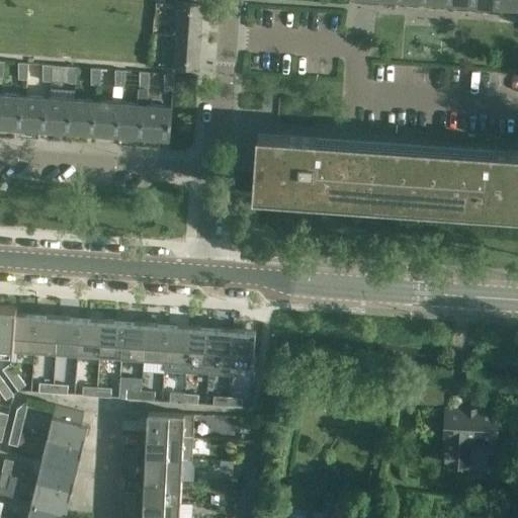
[(179,2),(177,34),(200,36),(202,4),(179,2)]
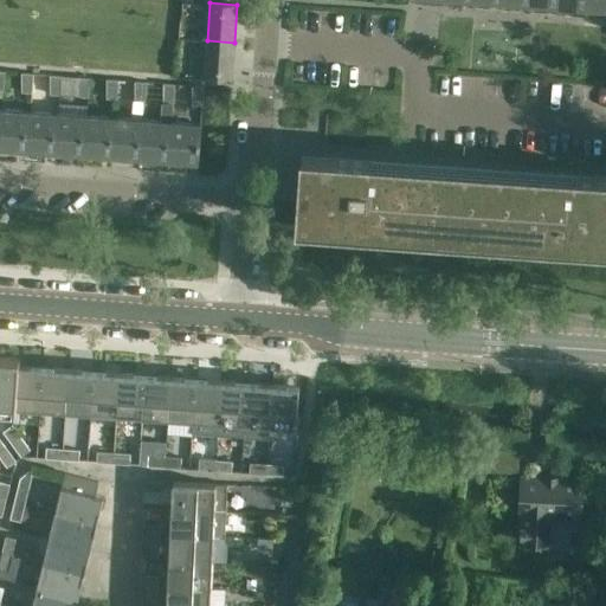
[(232,81),(234,43),(207,40),(205,79),(232,81)]
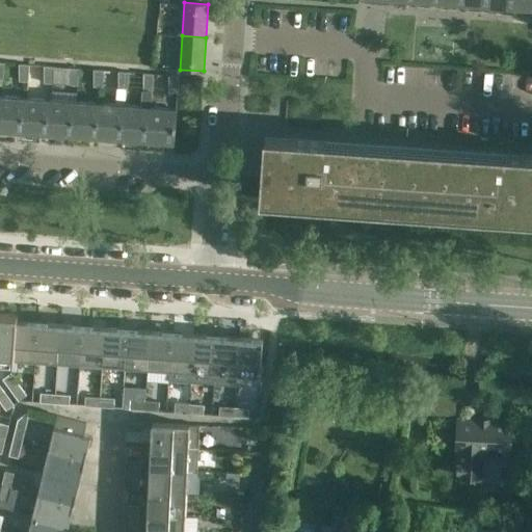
[(28,82),(29,65),(19,64),(19,82),(28,82)]
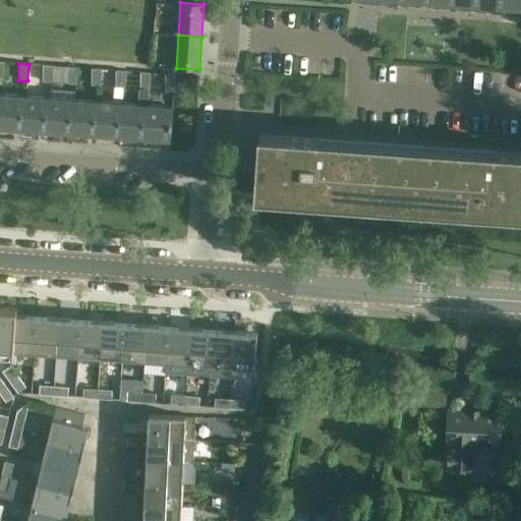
[(52,82),(53,66),(43,65),(43,81),(52,82)]
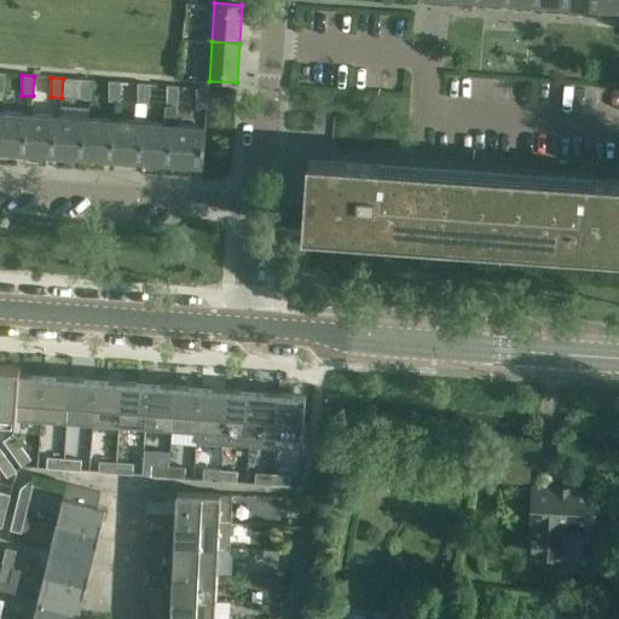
[(91,99),(92,80),(80,80),(80,99),(91,99)]
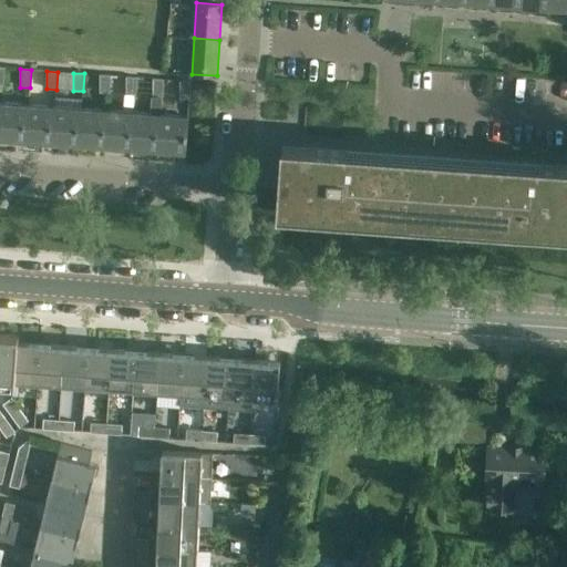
[(110,93),(111,75),(100,75),(100,93),(110,93)]
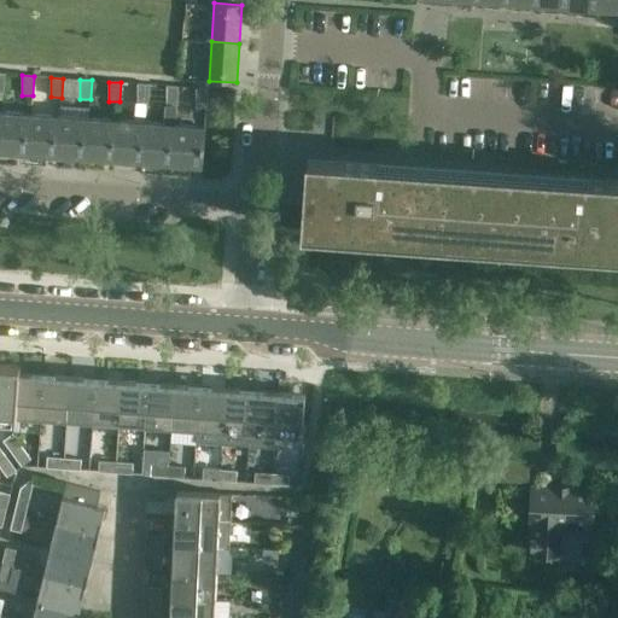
[(147,104),(149,85),(136,83),(136,103),(147,104)]
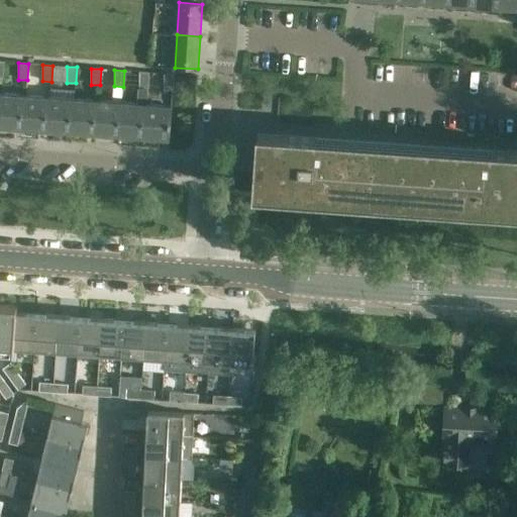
[(147,89),(148,73),(138,72),(139,88),(147,89)]
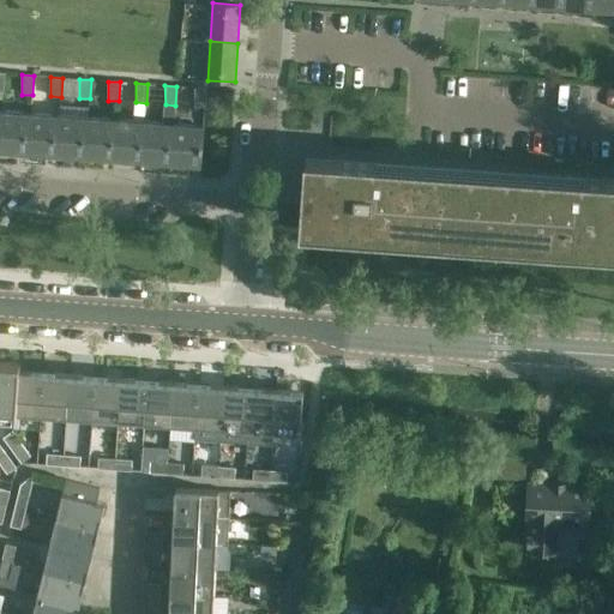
[(205,108),(206,88),(194,88),(194,107),(205,108)]
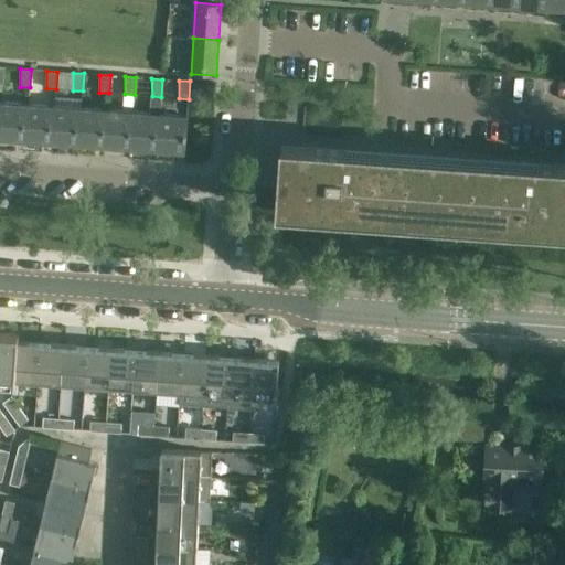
[(29,104),(2,102),(0,126),(0,135),(27,138),(29,104)]
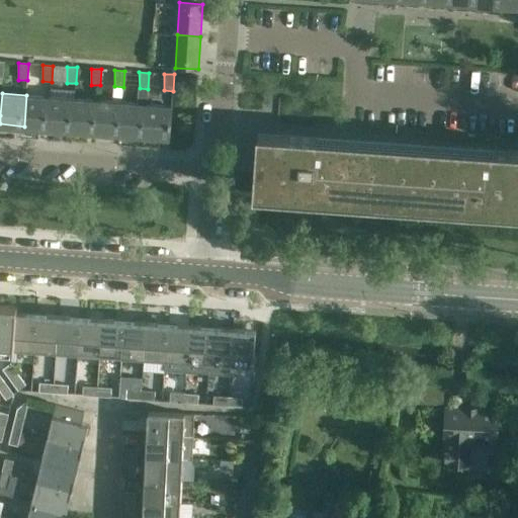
[(51,97),(26,95),(24,126),(49,127),(51,97)]
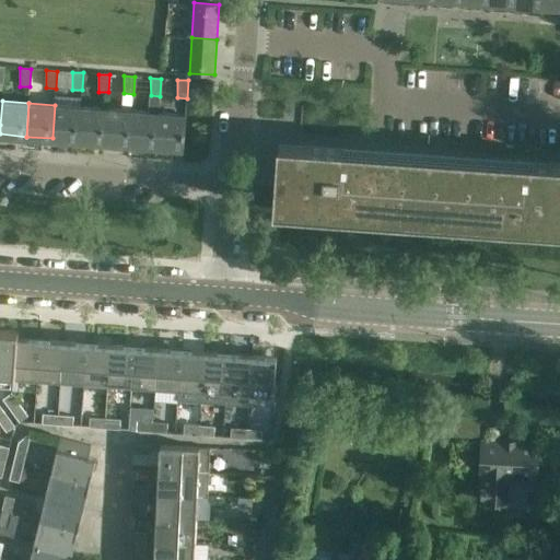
[(53,138),(79,140),(81,107),(55,105),(53,138)]
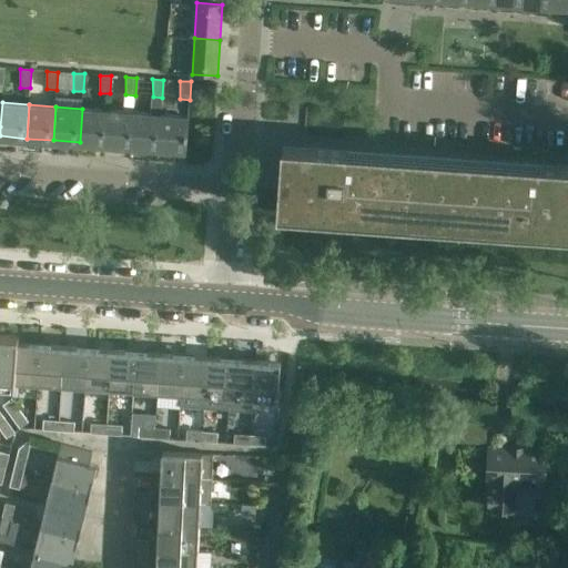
[(80,142),(107,144),(109,110),(82,109),(80,142)]
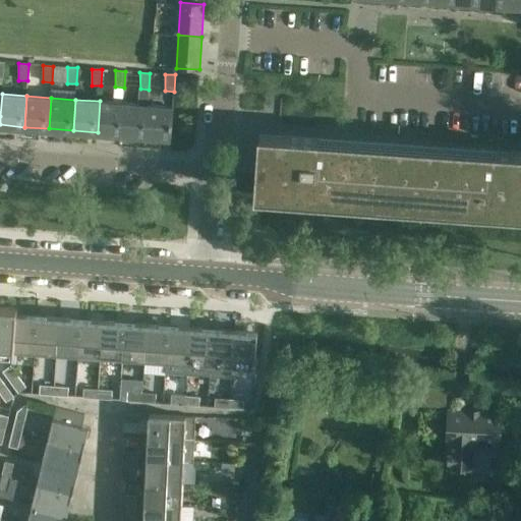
[(100,101),(98,132),(121,133),(124,103),(100,101)]
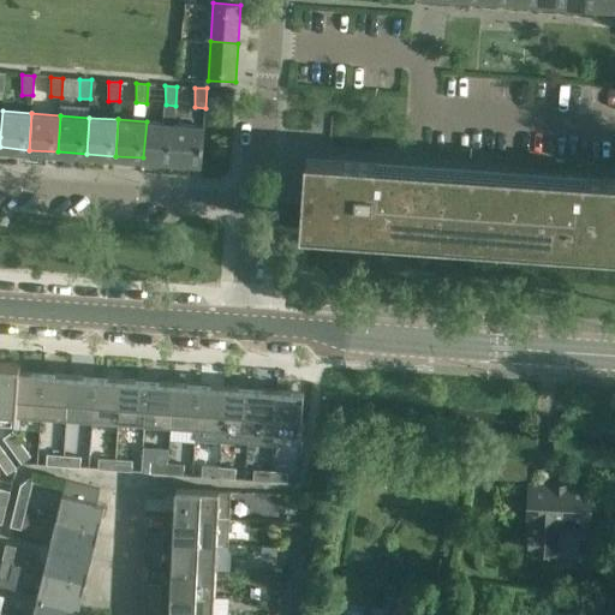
[(147,121),(143,157),(172,160),(174,124),(147,121)]
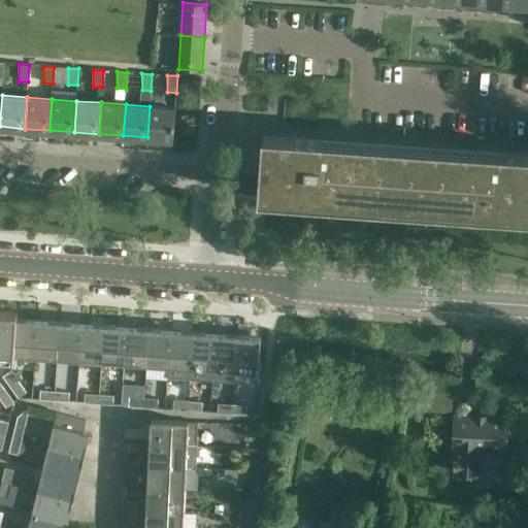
[(150,106),(147,137),(173,139),(175,108),(150,106)]
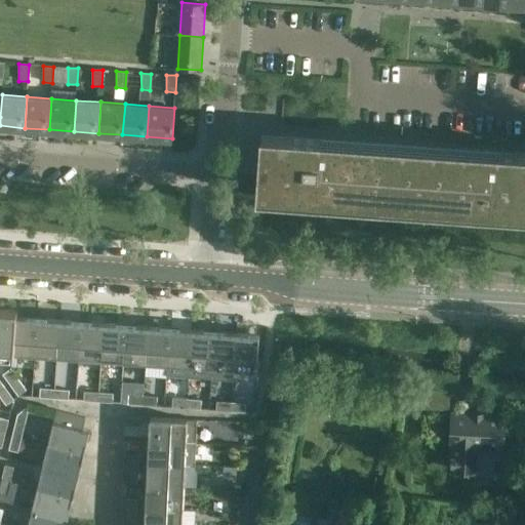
[(257,190),(256,198),(330,203),(330,202),(330,200),(330,197),(420,203),(479,207),(479,211),(479,213),(524,216),(524,152),(357,140),(275,134),(274,134),(261,133),(260,142),(270,143),(268,177),(267,191),(257,190)]
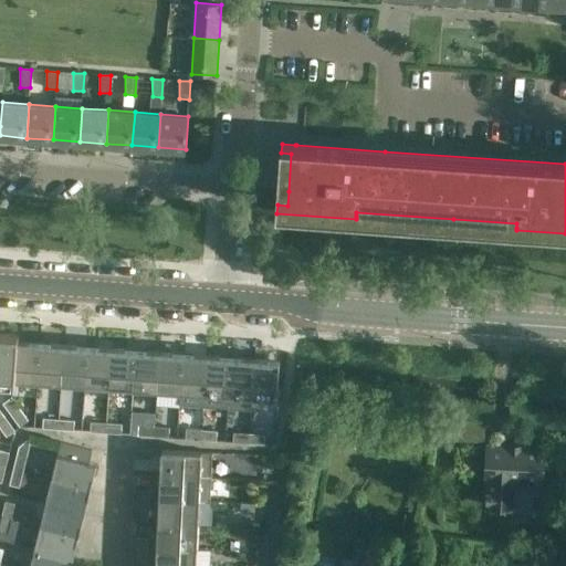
[(0,376),(12,378),(12,381),(13,381),(17,335),(0,333),(0,376)]
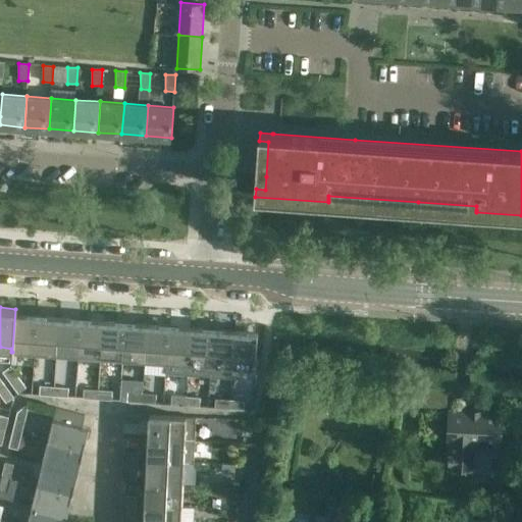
[(12,352),(35,353),(38,316),(16,315),(17,309),(15,309),(12,352)]
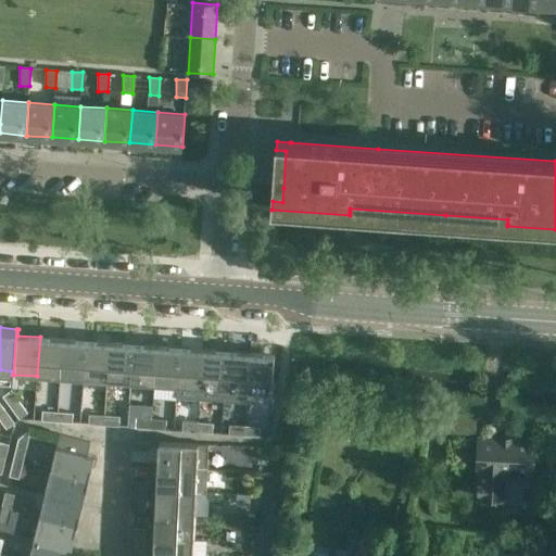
[(63,339),(40,337),(37,376),(61,378),(63,339)]
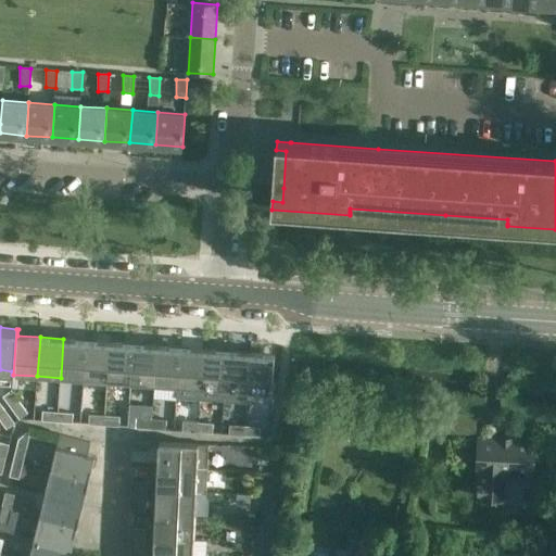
[(61,378),(84,379),(87,340),(63,339),(61,378)]
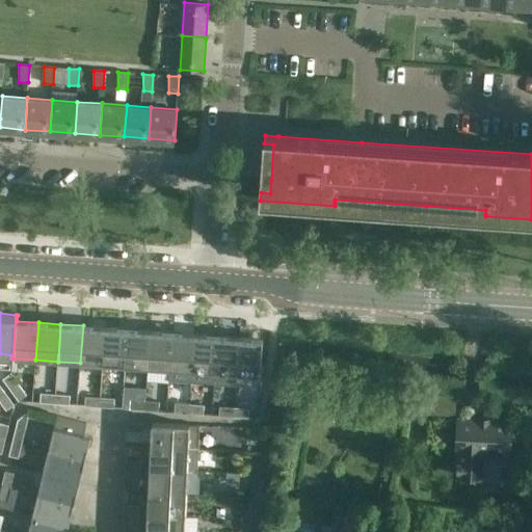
[(105,327),(83,325),(80,363),(103,365),(105,327)]
